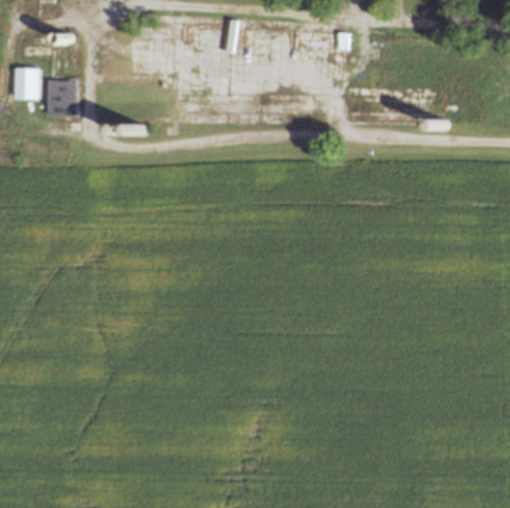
[(341,49),(341,28),(350,29),(350,49),(341,49)]
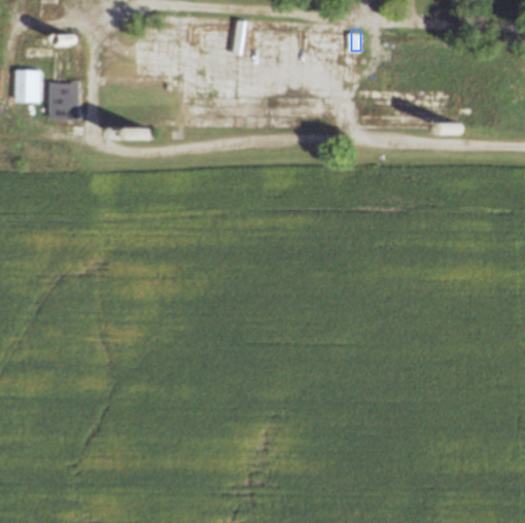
[(72,31),(75,32),(77,34),(77,37),(76,40),(73,42),(70,41),(68,40),(66,36),(68,32),(72,31)]
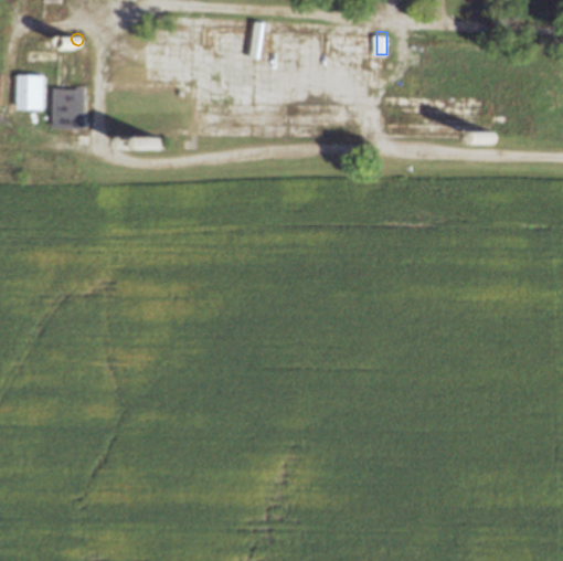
[(43,109),(16,108),(18,74),(45,76),(43,109)]
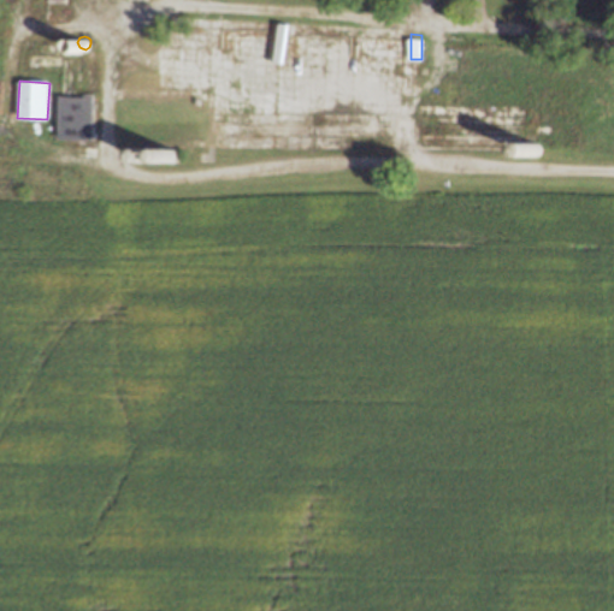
[(92,100),(89,141),(55,140),(58,99),(92,100)]
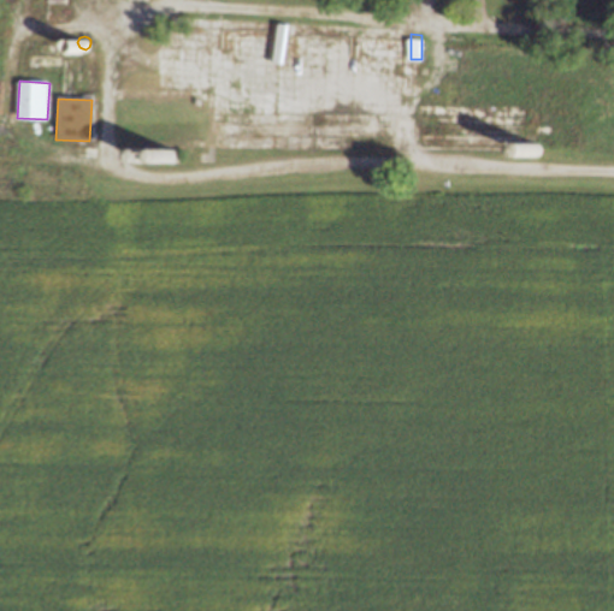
[(532,144),(535,146),(537,148),(538,153),(537,156),(533,158),(529,158),(526,156),(525,152),(527,147),(532,144)]
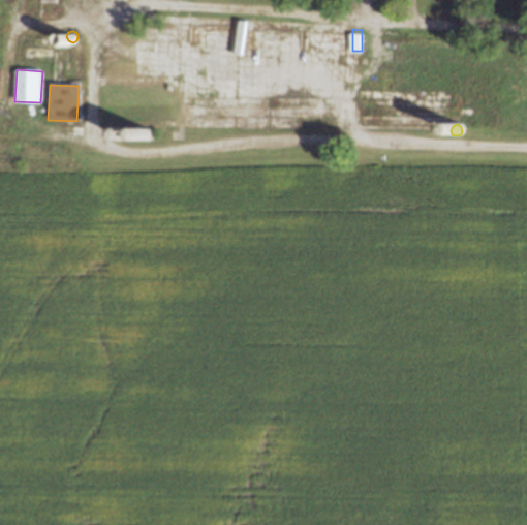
[(130,128),(132,128),(134,130),(135,133),(134,136),(131,137),(128,137),(126,136),(125,132),(127,129),(130,128)]
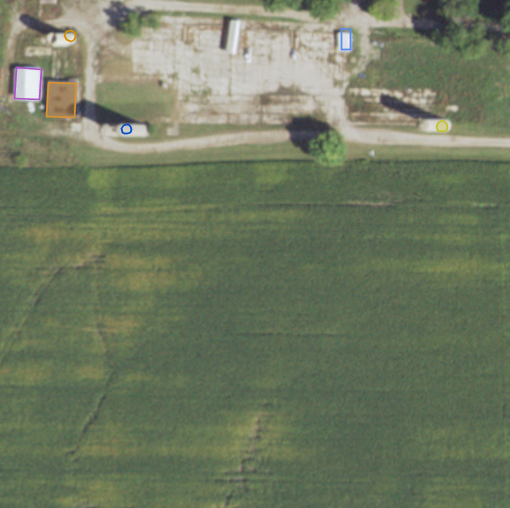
[(142,124),(145,125),(146,126),(147,129),(146,132),(143,133),(141,133),(139,131),(138,128),(139,125),(142,124)]
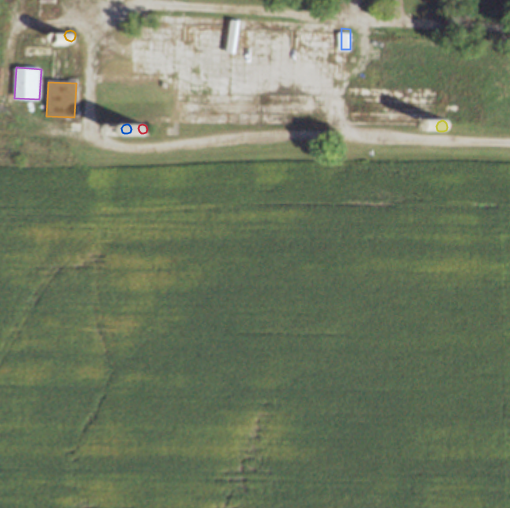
All buildings are outlined.
